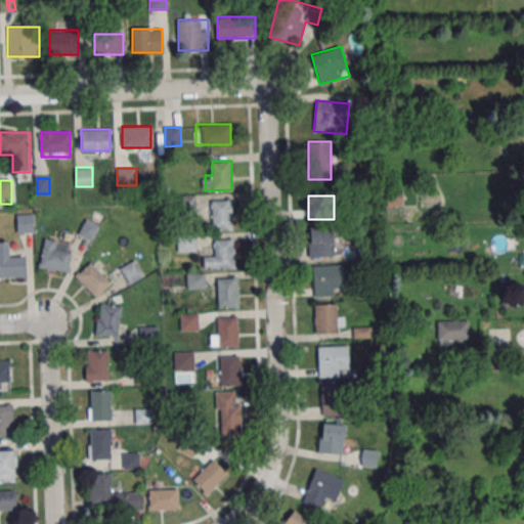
[(232,230),(232,200),(211,200),(211,230),(232,230)]
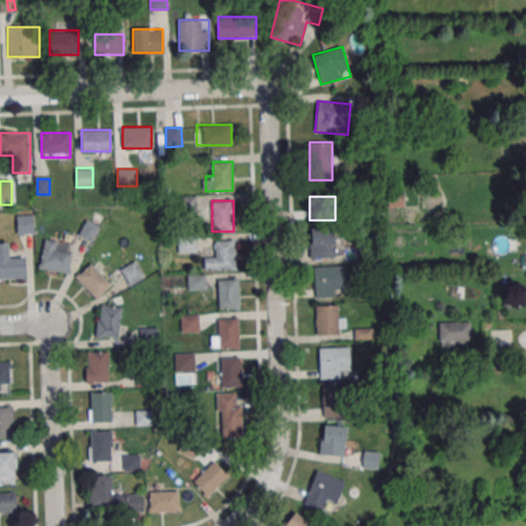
[(34,215),(17,215),(17,233),(34,233),(34,215)]
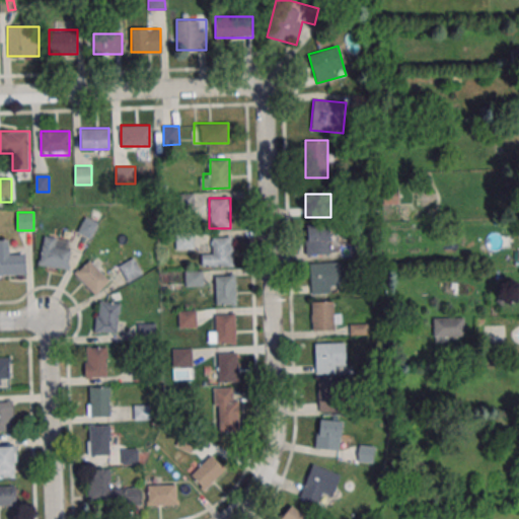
[(329,253),(329,225),(306,225),(306,253),(329,253)]
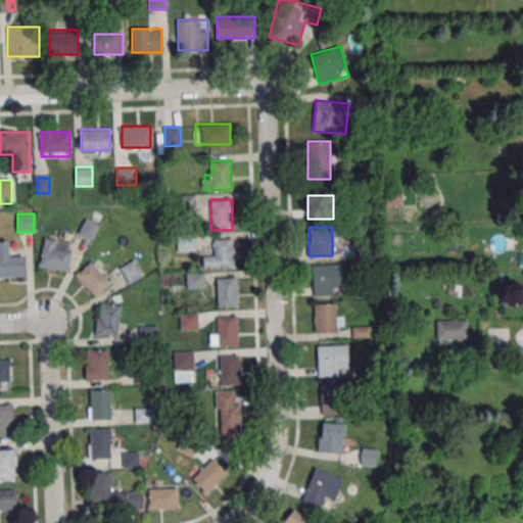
[(40,268),(68,271),(70,242),(43,239),(40,268)]
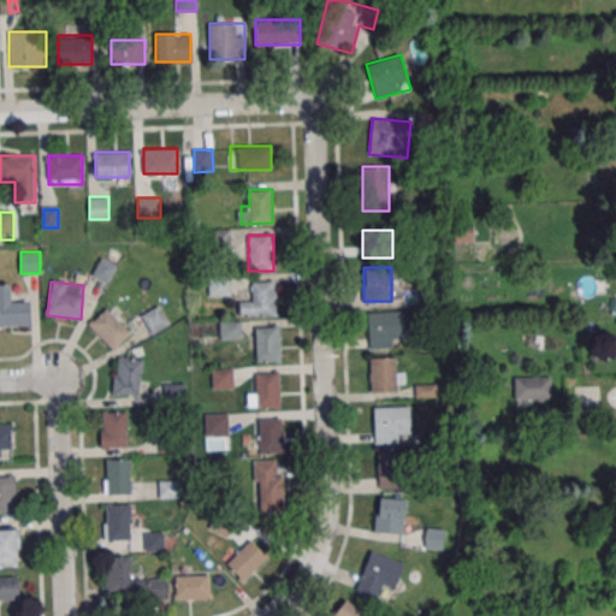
[(276,317),(276,282),(252,282),(252,301),(237,301),(237,317),(276,317)]
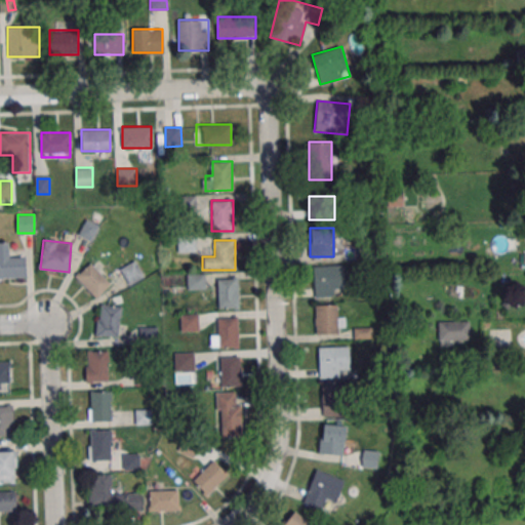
[(8,243),(0,242),(0,277),(26,278),(26,256),(8,256),(8,243)]
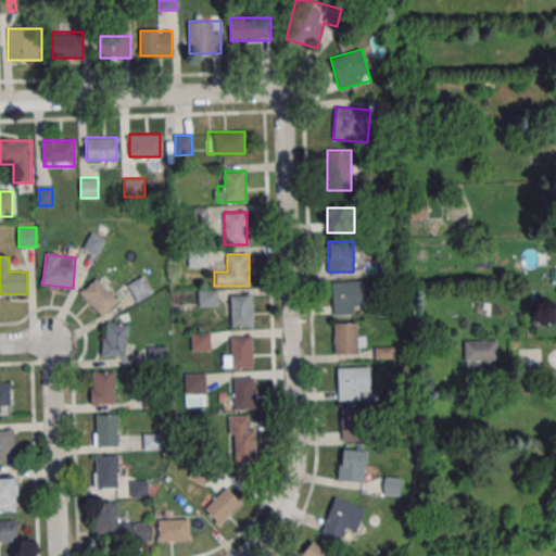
[(102,315),(118,300),(96,278),(80,293),(102,315)]
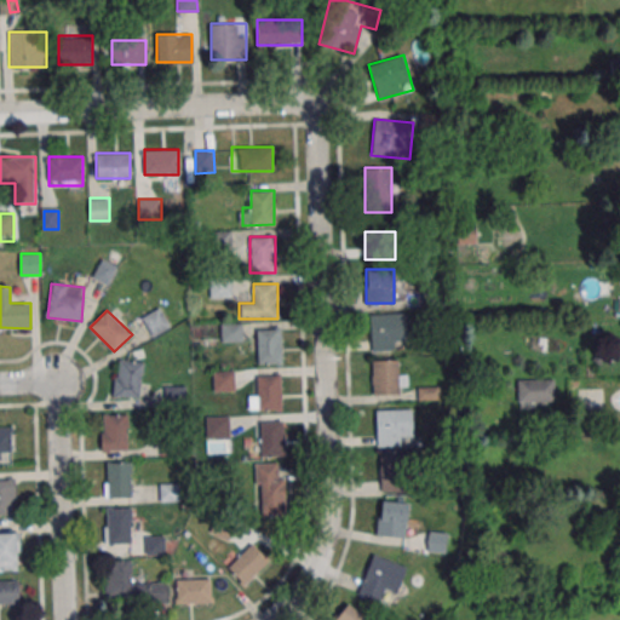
[(151,336),(168,327),(160,310),(143,317),(151,336)]
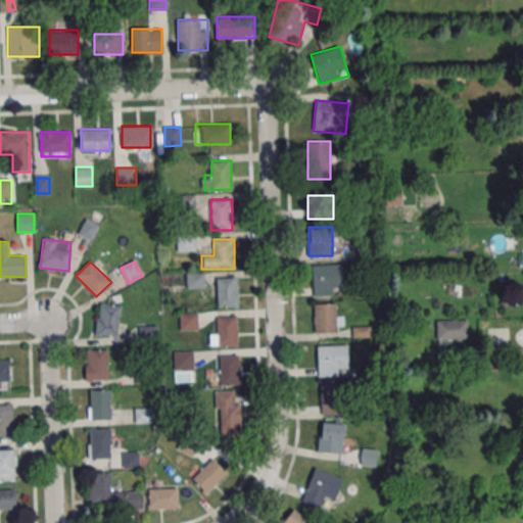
[(335,288),(343,288),(343,265),(313,265),(313,295),(335,295),(335,288)]
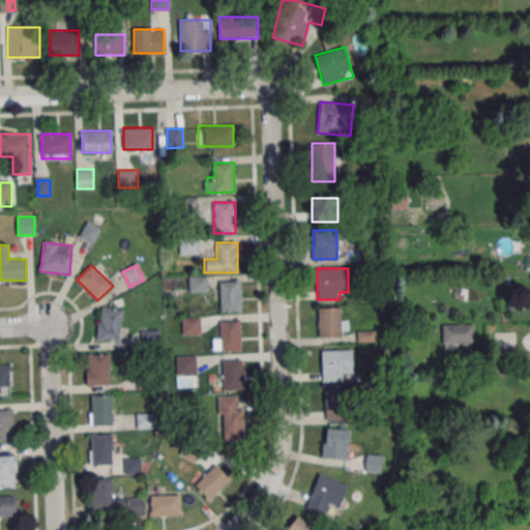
[(206,277),(189,277),(189,292),(205,292),(206,277)]
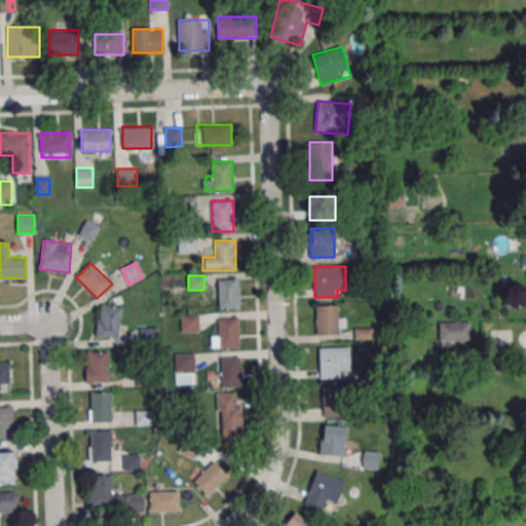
[(218,278),(218,309),(238,309),(238,278),(218,278)]
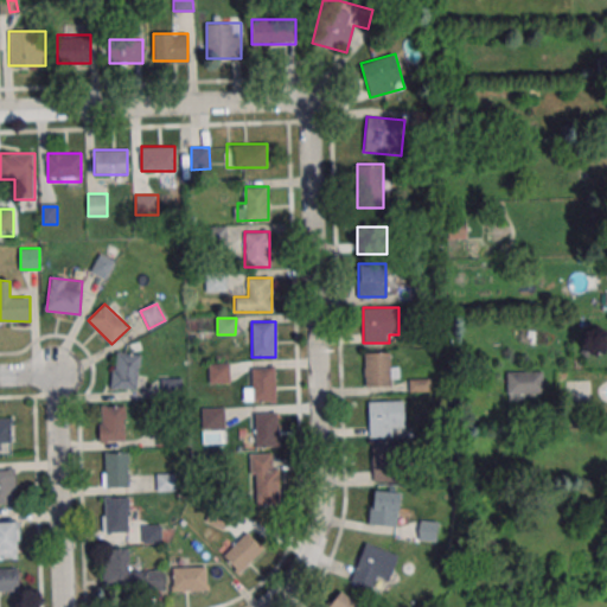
[(110,388),(136,390),(140,355),(114,352),(110,388)]
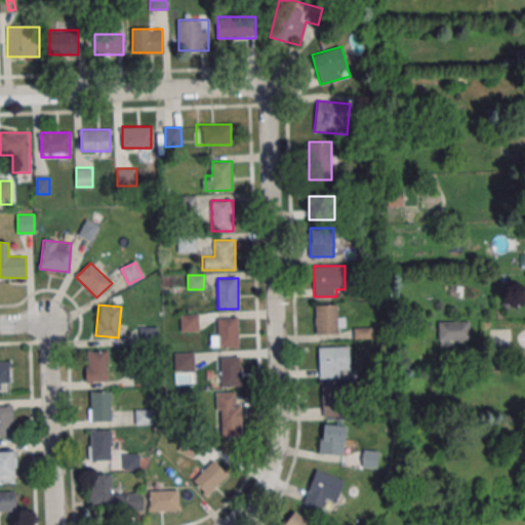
[(345,334),(345,315),(337,315),(337,305),(315,305),(315,334),(345,334)]
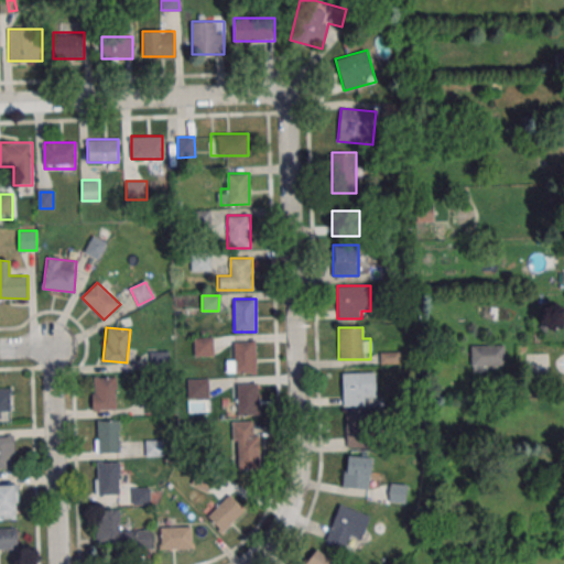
[(213,337),(194,337),(194,356),(213,356),(213,337)]
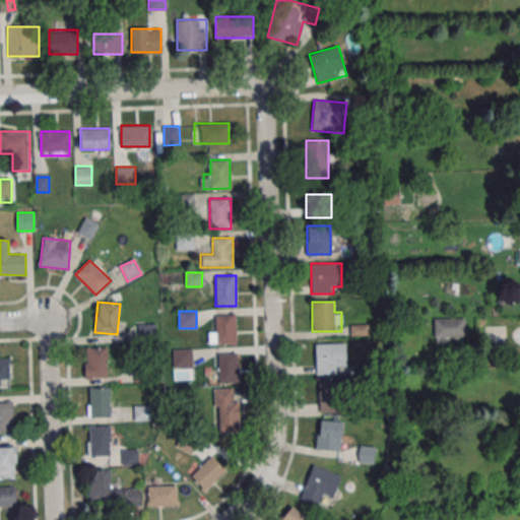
[(236,343),(236,314),(211,314),(211,343),(236,343)]
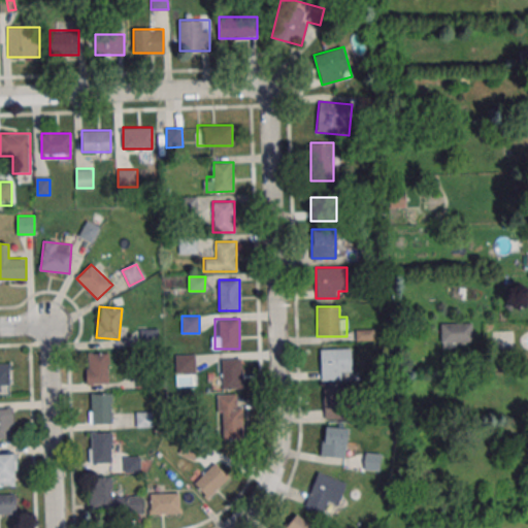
[(472,323),(440,323),(440,343),(472,343),(472,323)]
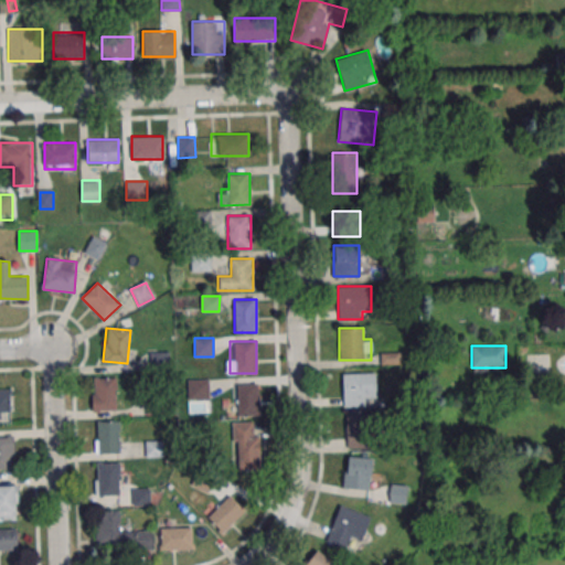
[(550,354),(526,354),(526,372),(550,372),(550,354)]
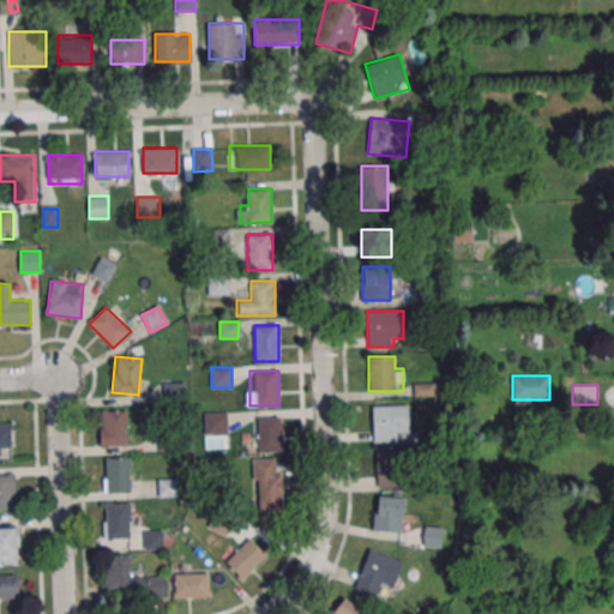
[(408,402),(373,402),(373,443),(408,443),(408,402)]
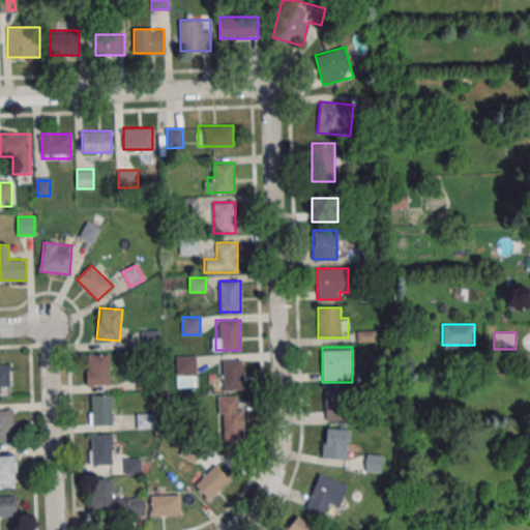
[(109,385),(109,354),(87,354),(87,385),(109,385)]
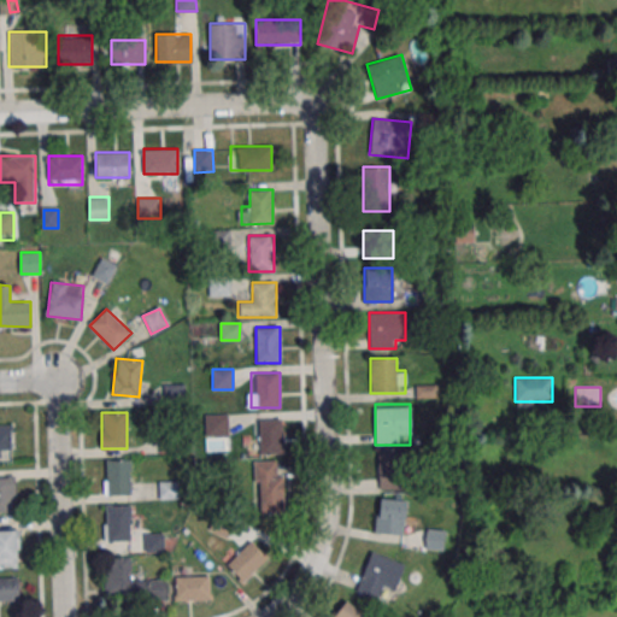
[(228,415),(205,415),(205,438),(228,438),(228,415)]
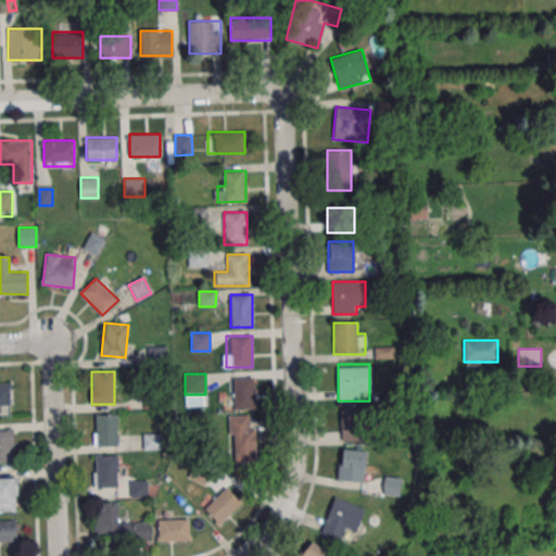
[(255,409),(255,378),(232,378),(234,409),(255,409)]
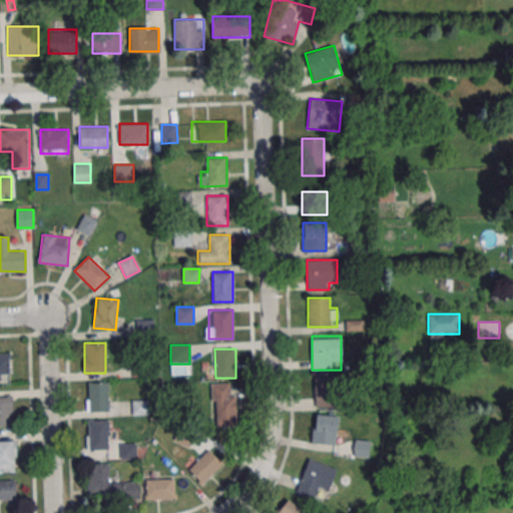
[(0,381),(1,382),(1,377),(10,377),(10,352),(0,352),(0,381)]
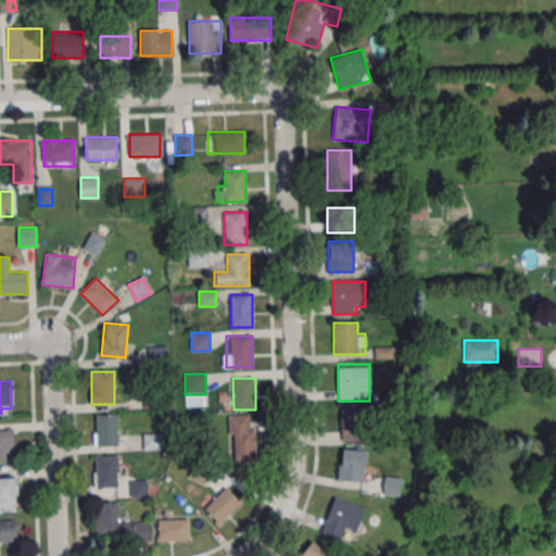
[(341,441),(368,441),(368,407),(341,407),(341,441)]
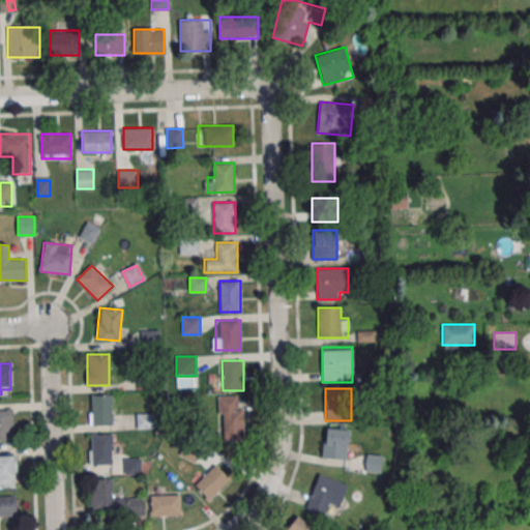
[(90,425),(113,425),(113,394),(90,394),(90,425)]
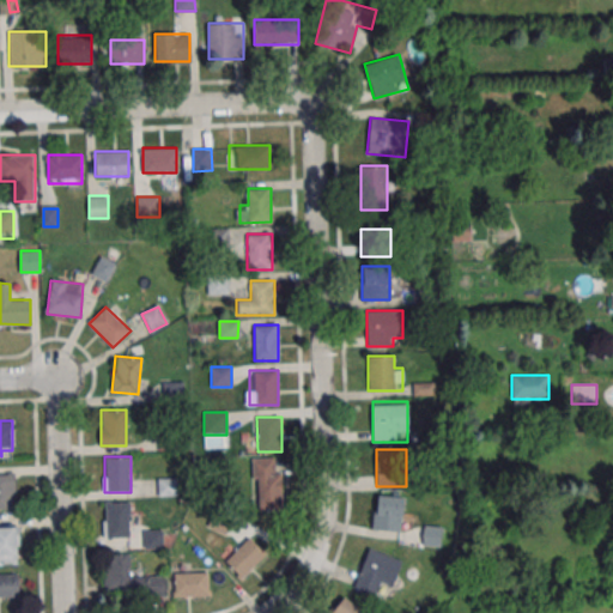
[(255,510),(281,510),(281,457),(255,457),(255,510)]
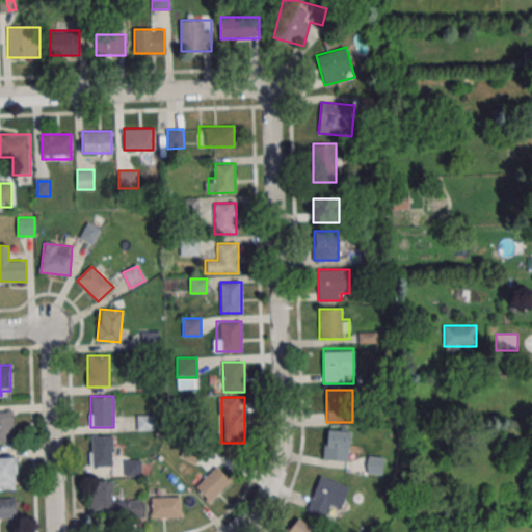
[(0,442),(14,443),(14,410),(0,410),(0,442)]
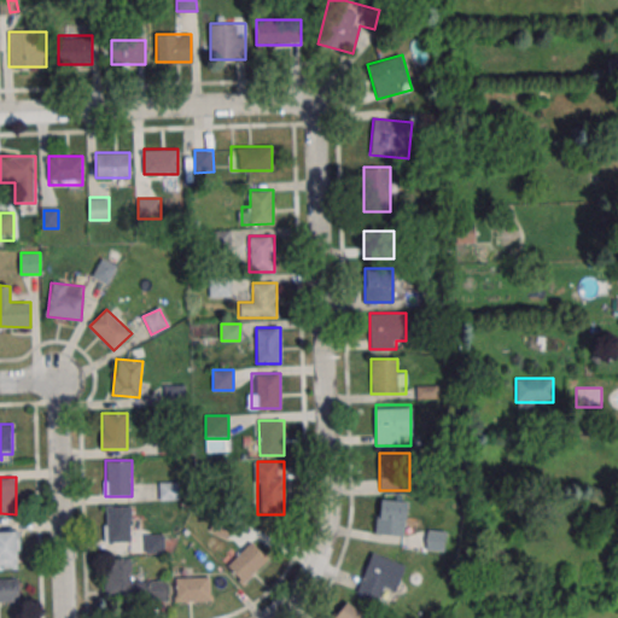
[(159,483),(159,500),(181,500),(181,483),(159,483)]
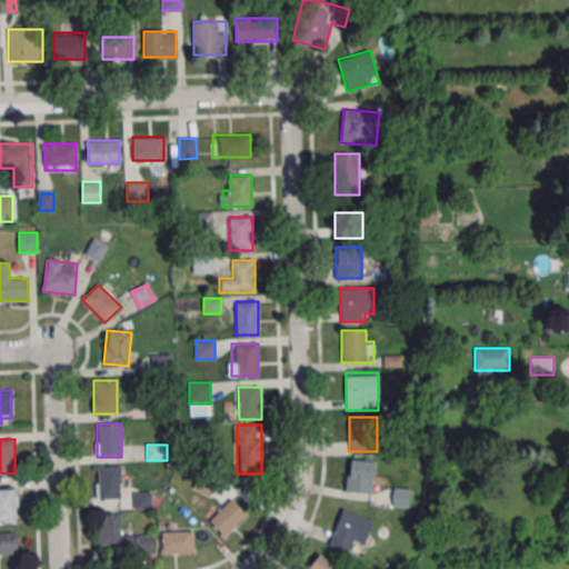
[(373,460),(347,460),(347,492),(373,492),(373,460)]
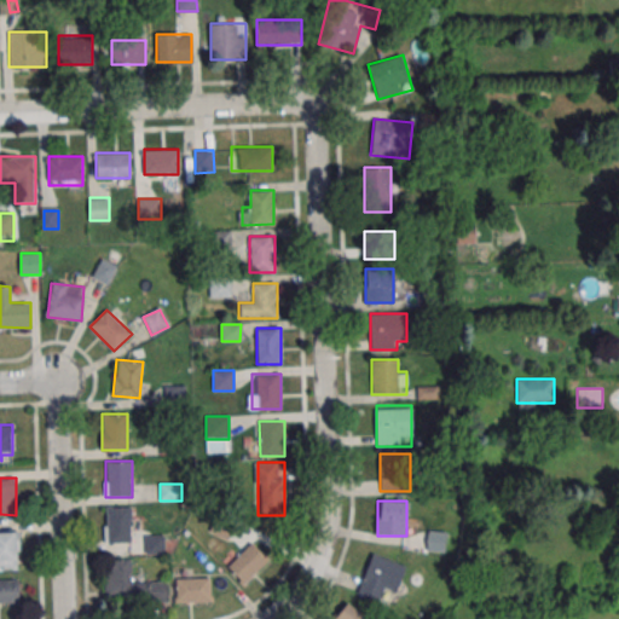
[(105,543),(131,543),(131,508),(105,508),(105,543)]
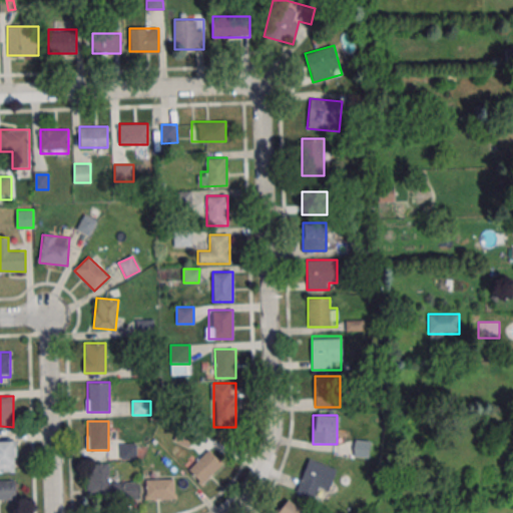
[(371,441),(355,440),(354,457),(369,458),(371,441)]
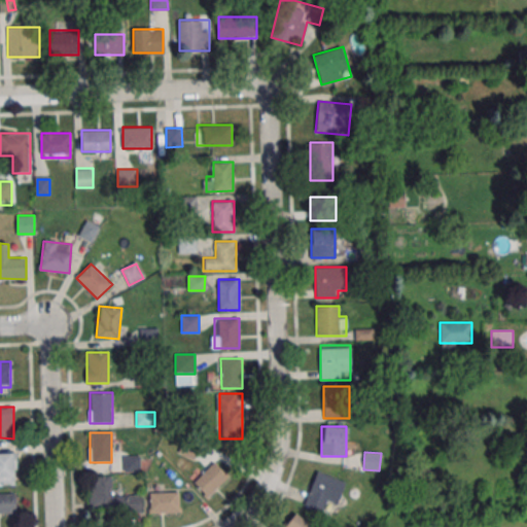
[(15,454),(0,453),(0,484),(15,485),(15,454)]
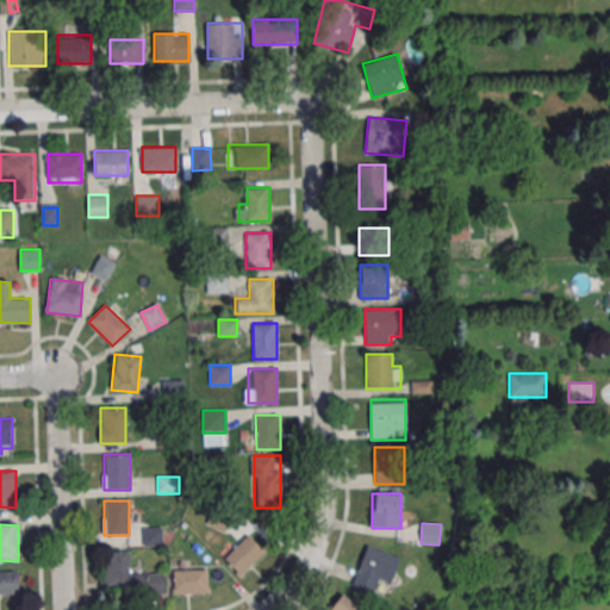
[(223,558),(241,576),(265,552),(248,533),(223,558)]
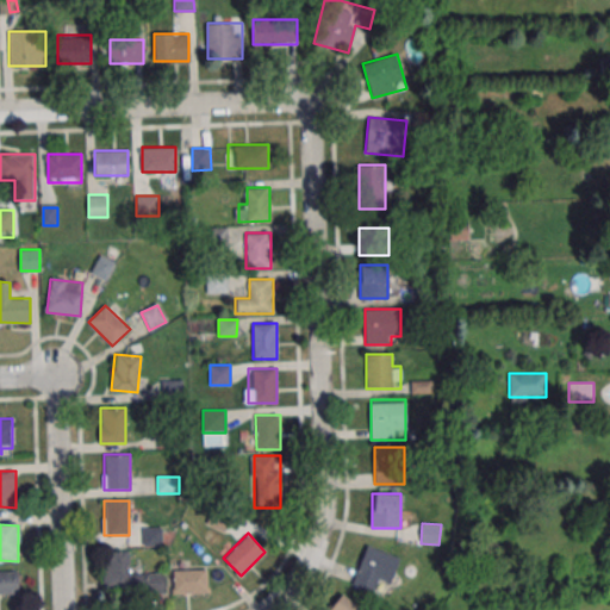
[(399,558),(367,546),(353,584),(374,592),(379,579),(390,584),(399,558)]
